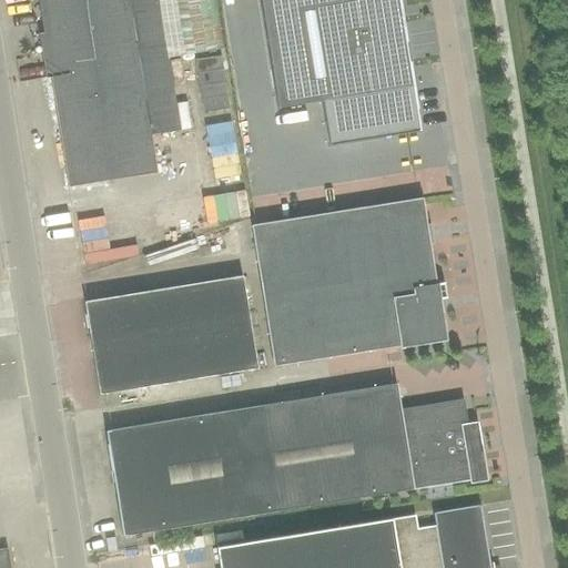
[(38,0),(68,188),(158,173),(152,135),(180,131),(169,59),(159,0),(38,0)]
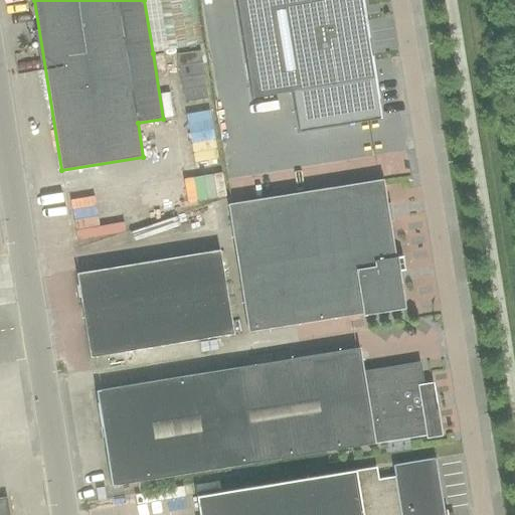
[(197,0),(144,0),(153,53),(205,44),(197,0)]
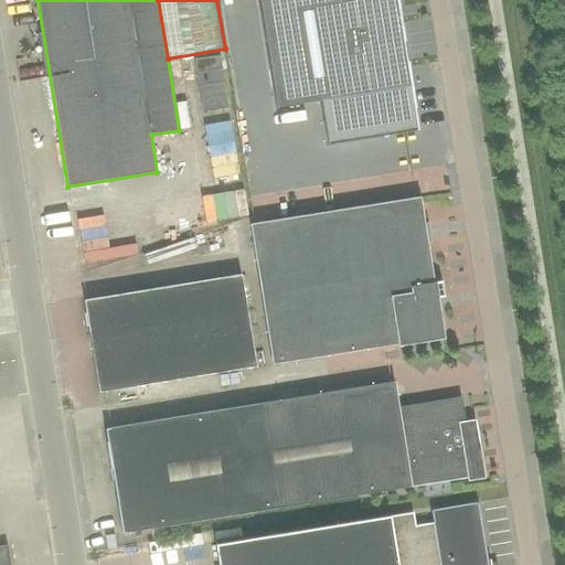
[(259,0),(277,107),(318,100),(326,144),(417,129),(396,0),(259,0)]
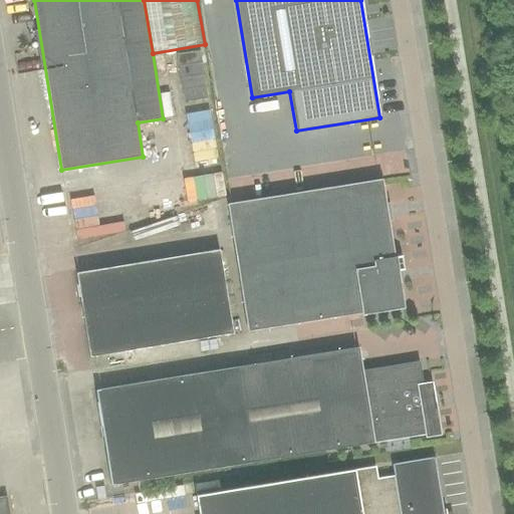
[(362,314),(404,308),(398,271),(404,270),(402,256),(394,257),(388,221),(393,220),(390,203),(386,204),(381,180),(228,205),(248,331),(362,313),(362,314)]
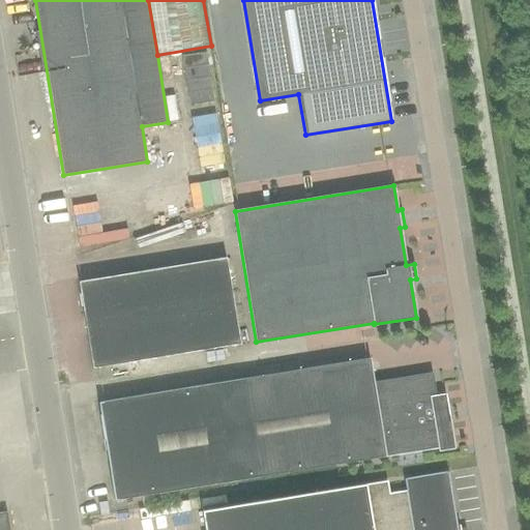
[(240,344),(226,258),(79,283),(93,369),(240,344)]
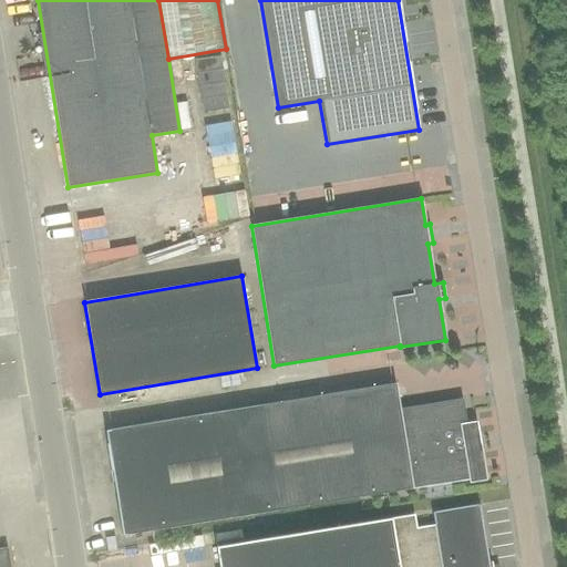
[(395,384),(263,405),(280,511),(475,478),(463,399),(400,409),(395,384)]
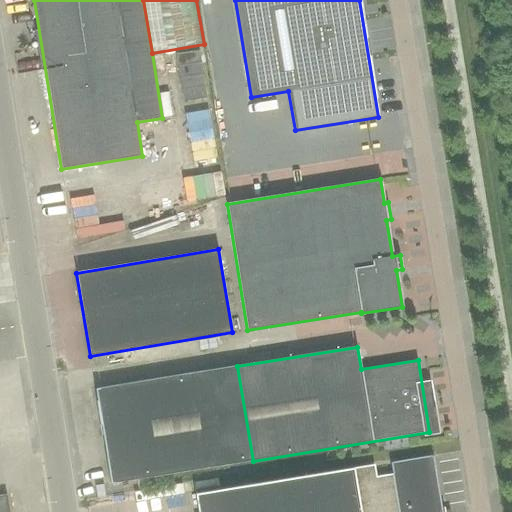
[(253,461),(237,366),(95,389),(111,484),(253,461)]
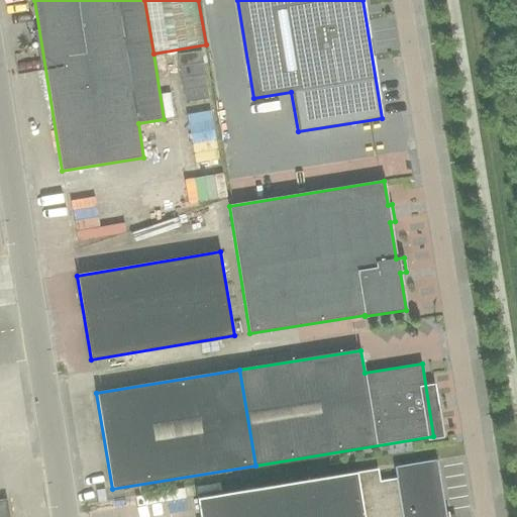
[(380,482),(378,470),(197,499),(200,516),(445,516),(437,460),(394,467),(396,479),(380,482)]
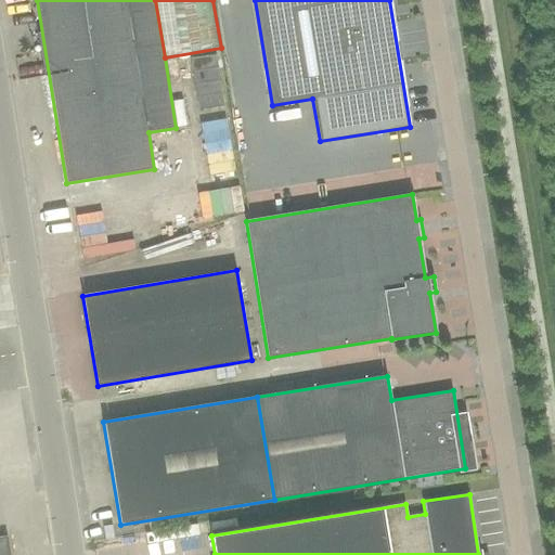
[(0,554),(10,554),(7,537),(0,537),(0,554)]
